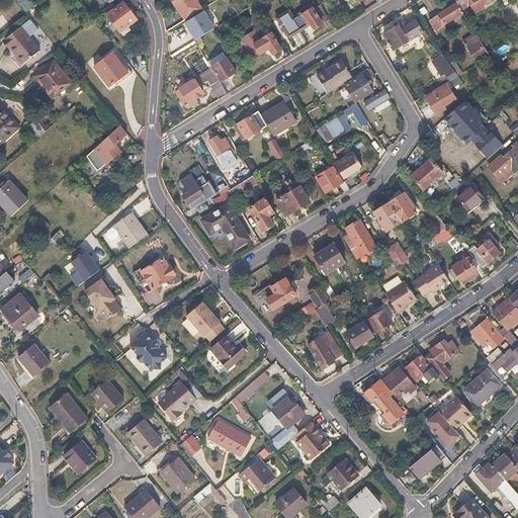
[(192,0),(170,0),(180,13),(194,3),(192,0)]
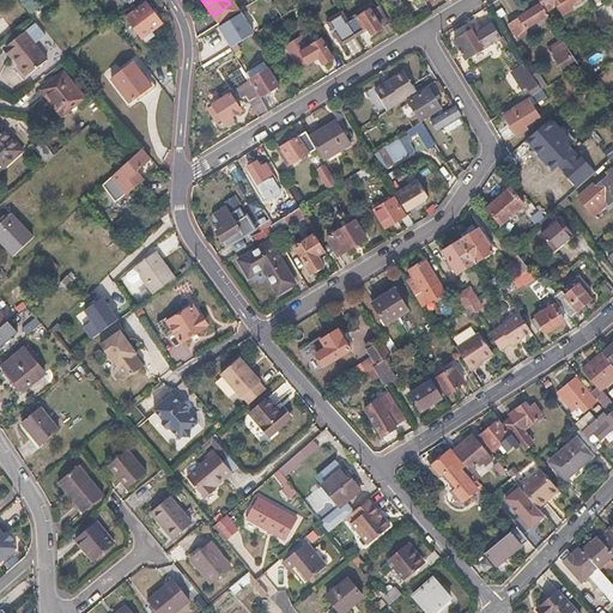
[(281,16),(279,17),(283,24),(310,6),(307,0),(281,16)]
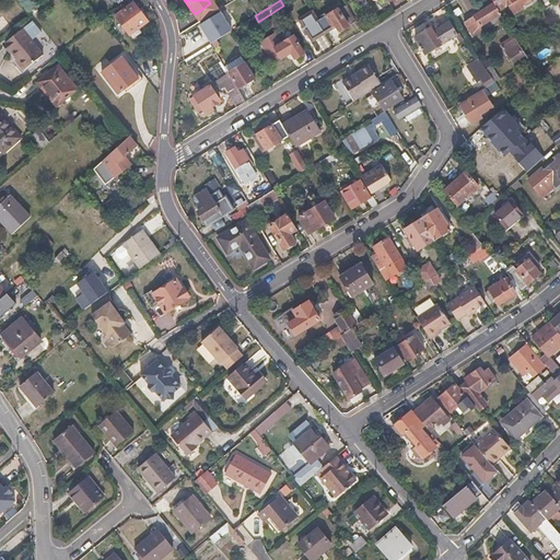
[(491,0),(493,3),(499,11),(516,0),(491,0)]
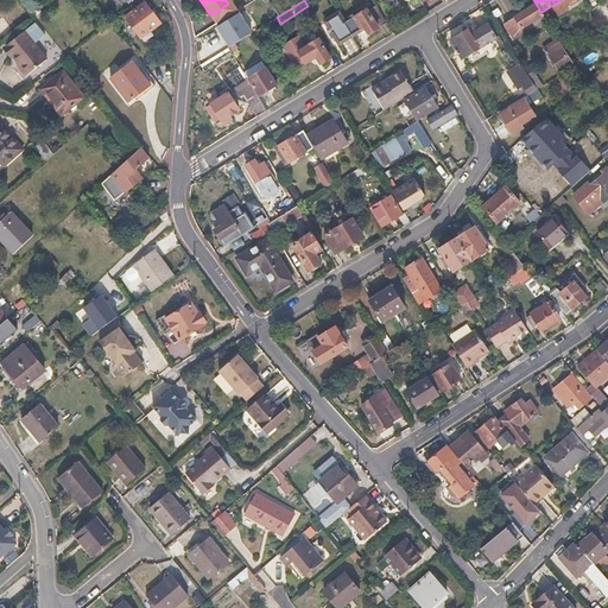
[(147,1),(127,17),(143,37),(163,23),(147,1)]
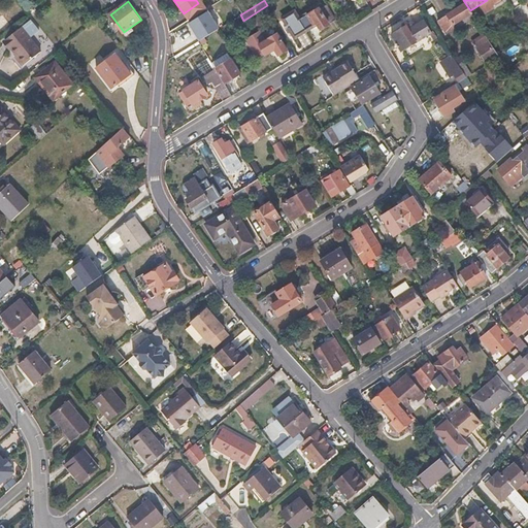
[(470,10),(465,3),(436,22),(444,34),(473,17),(470,10)]
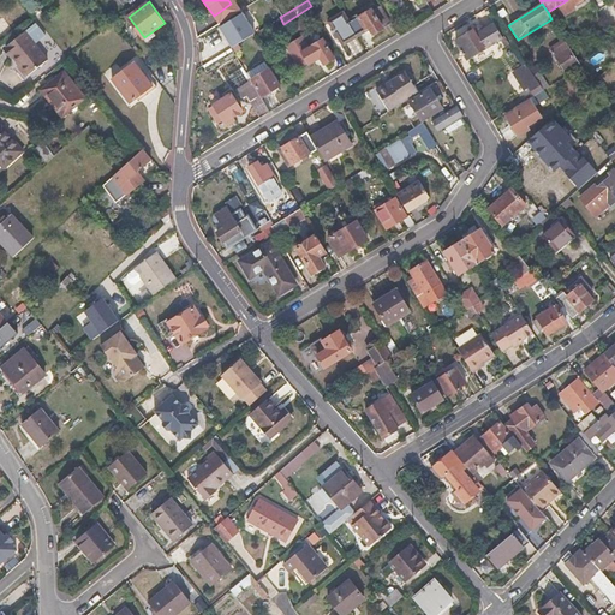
[(381,5),(350,24),(357,35),(368,28),(372,34),(390,23),(381,5)]
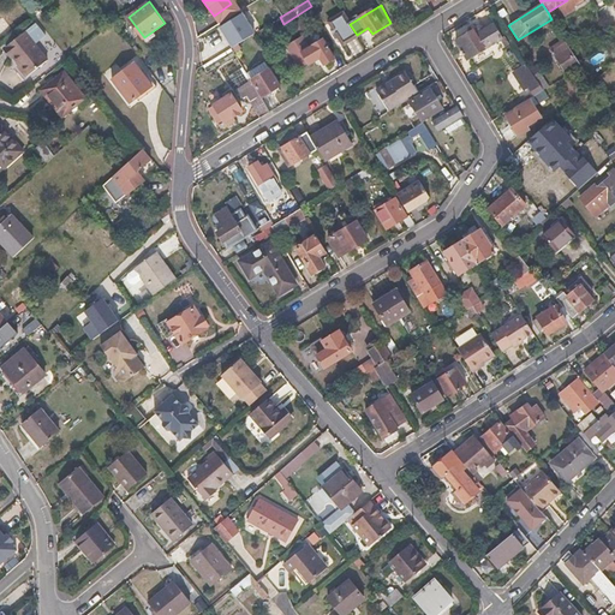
[(236,46),(255,33),(280,17),(282,16),(276,7),(230,39),(236,46)]
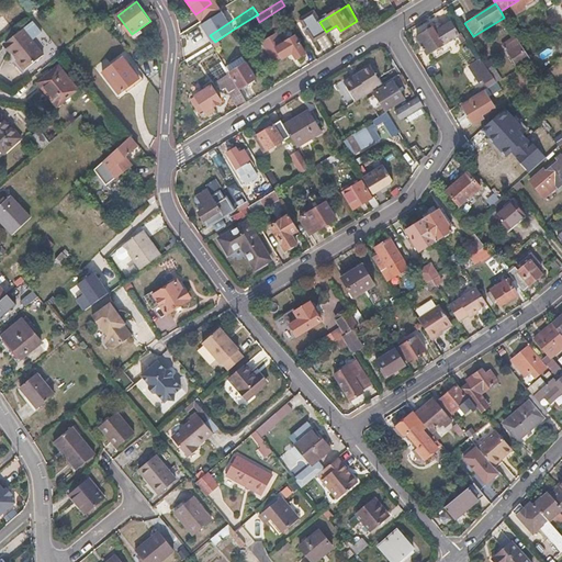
[(326,33),(326,32),(319,22),(313,11),(300,20),(313,41),(326,33)]
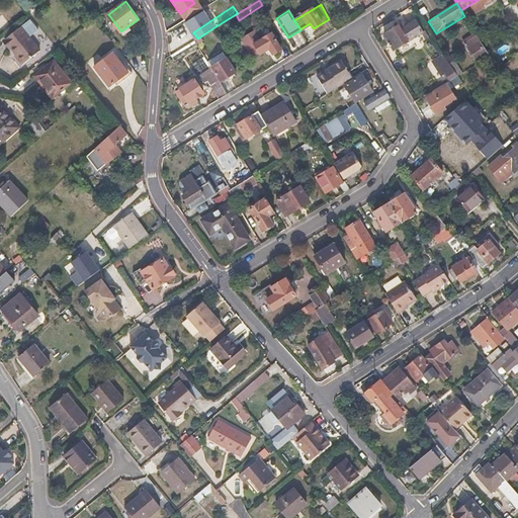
[(384,34),(394,50),(423,33),(415,19),(400,28),(399,25),(384,34)]
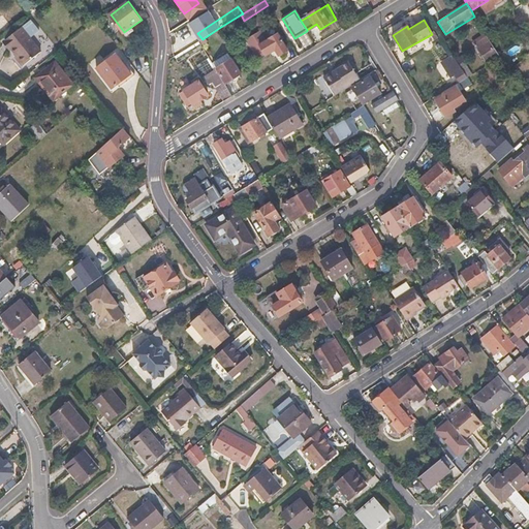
[(41,52),(21,27),(3,41),(23,66),(41,52)]
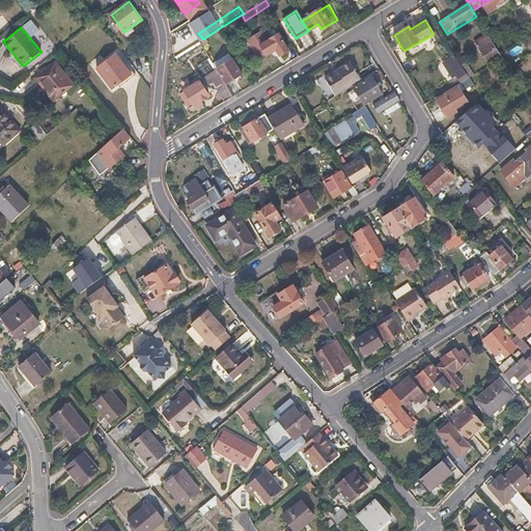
[(267,40),(261,32),(248,40),(257,58),(266,54),(267,56),(277,51),(279,56),(288,51),(279,34),(267,40)]
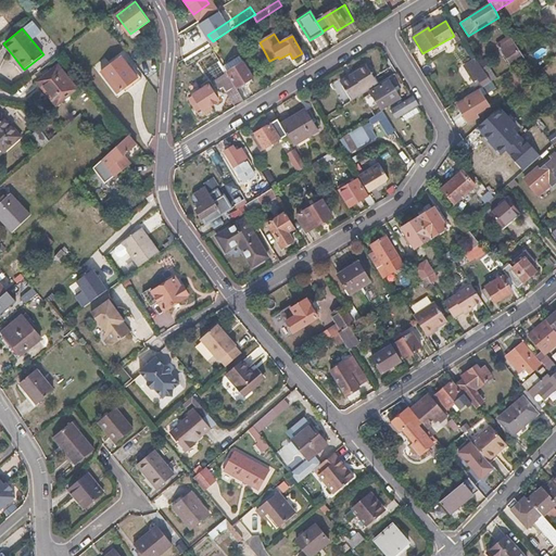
[(514,65),(523,59),(513,39),(501,48),(513,66),(514,65)]
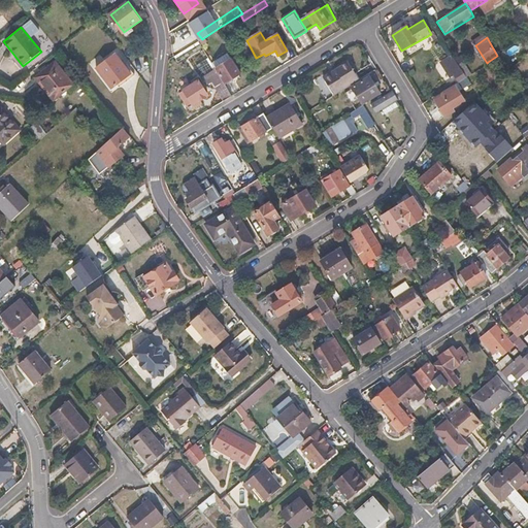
[(116,54),(97,68),(111,88),(130,73),(116,54)]
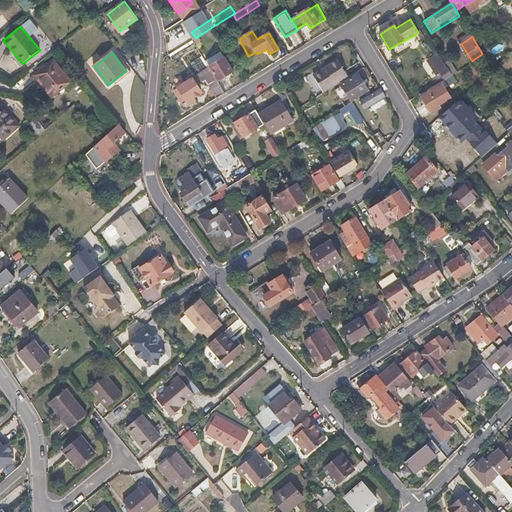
[(440,58),(447,68),(451,76),(456,72),(445,55),(440,58)]
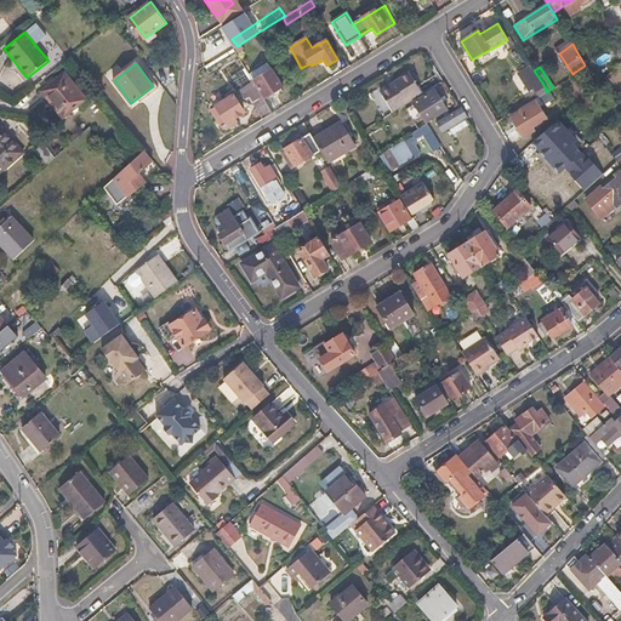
[(254,83),(263,98),(283,86),(272,68),(252,80),(254,83)]
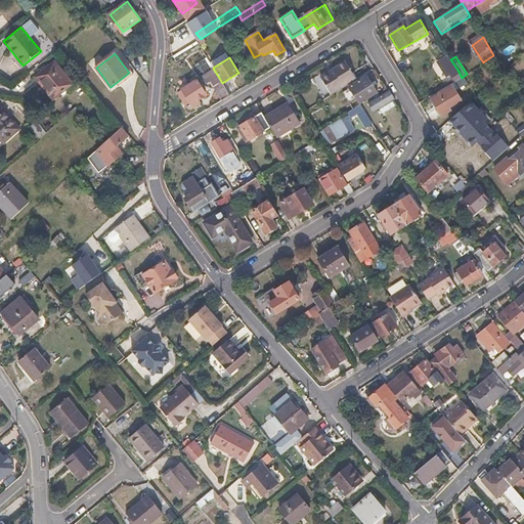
[(54,60),(35,77),(53,98),(73,83),(54,60)]
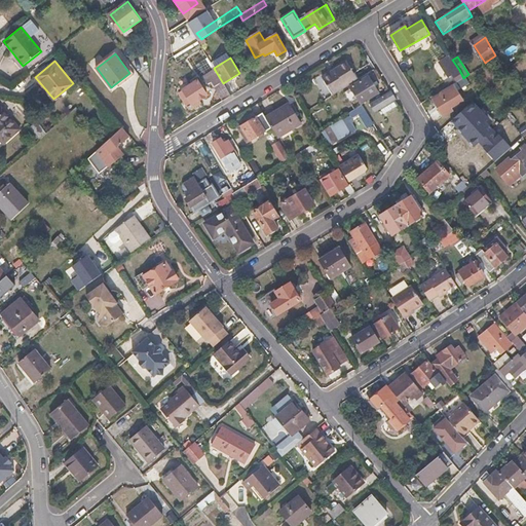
[(322,78),(333,97),(358,80),(346,62),(322,78)]
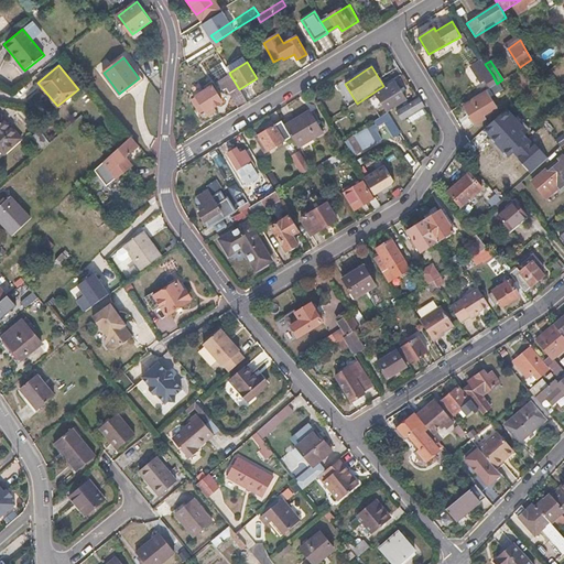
[(247,102),(239,89),(230,75),(218,82),(223,89),(226,88),(238,108),(247,102)]
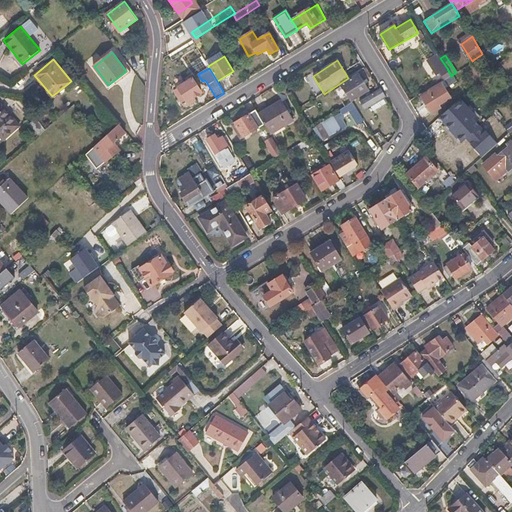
[(444,80),(451,76),(447,68),(439,72),(444,80)]
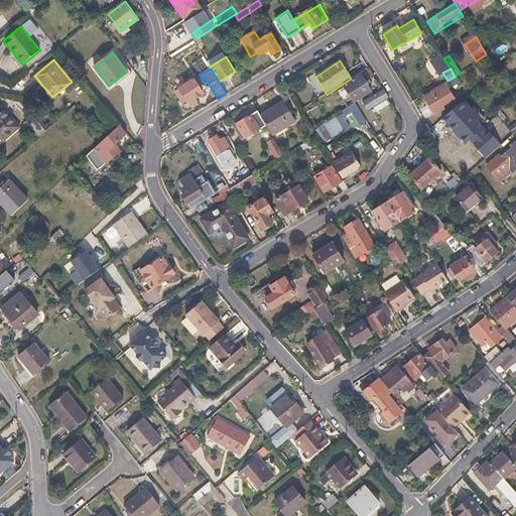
[(355,103),(371,93),(360,75),(344,86),(355,103)]
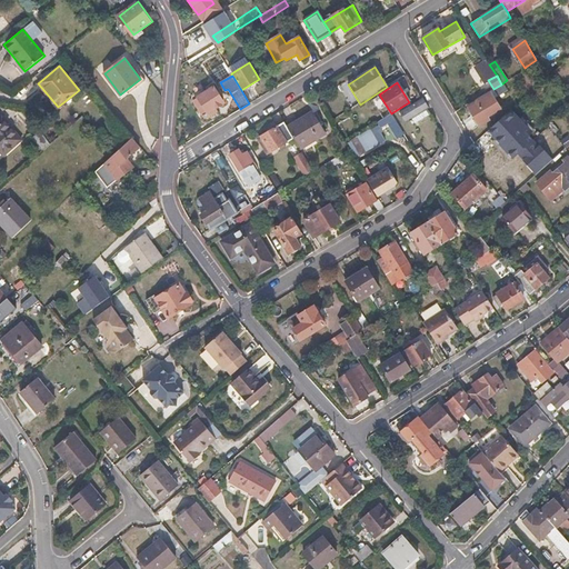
[(191,101),(201,116),(223,102),(213,87),(191,101)]
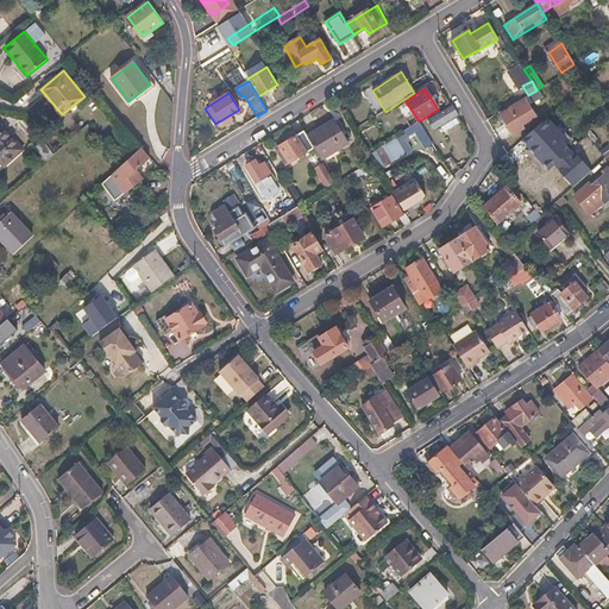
[(525,98),(508,107),(509,110),(501,114),(513,135),(523,129),(521,125),(535,117),(525,98)]
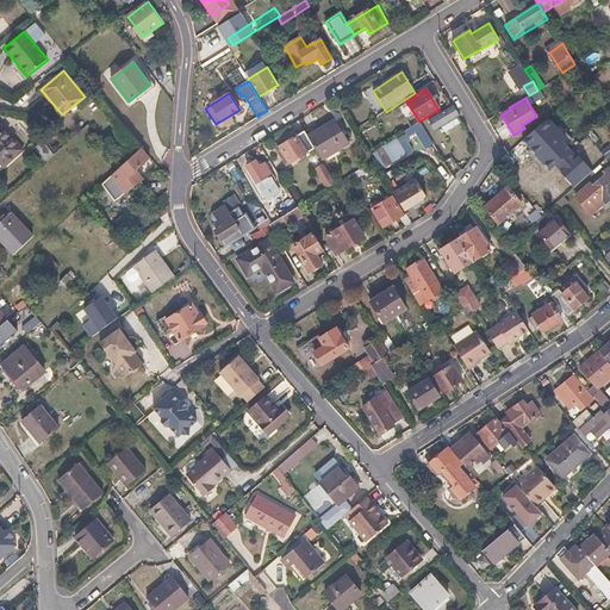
[(453,105),(452,106),(428,120),(434,130),(441,126),(455,117),(458,117),(459,114),(453,105)]
